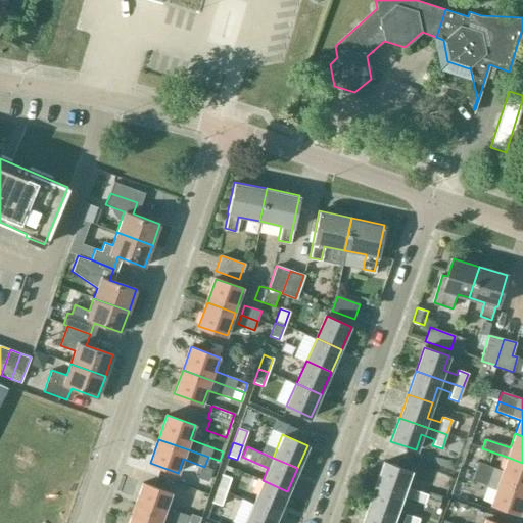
[(477,463),(474,472),(522,489),(522,463),(507,457),(502,471),(477,463)]
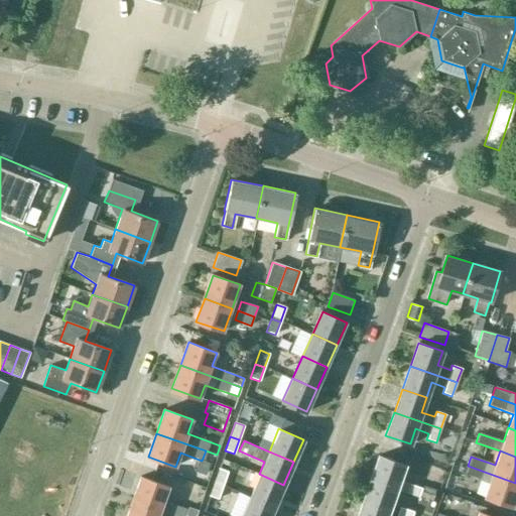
[(378,457),(370,480),(396,489),(395,490),(418,498),(421,488),(407,483),(399,480),(404,465),(378,457)]
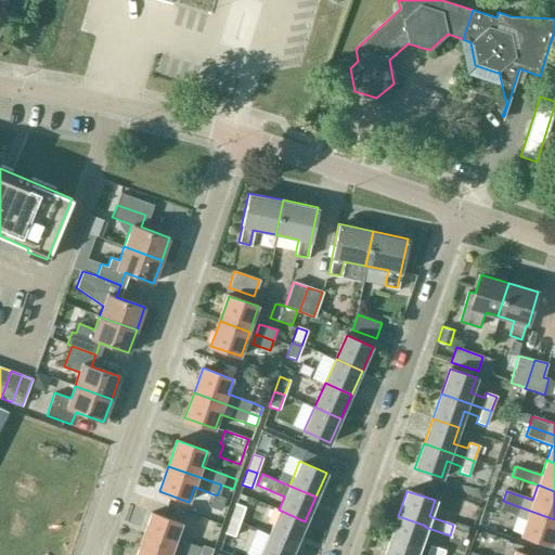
[(554,530),(554,519),(503,501),(500,511),(526,519),(520,534),(550,545),(554,530)]
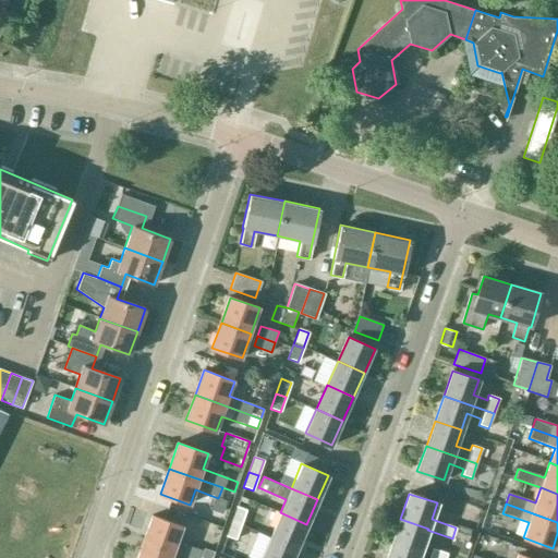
[(235,507),(231,522),(241,525),(246,510),(235,507)]
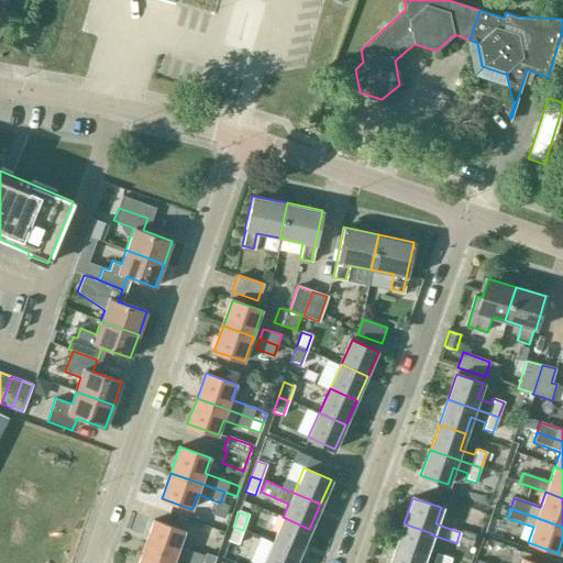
[(272,541),(299,553),(309,529),(283,517),(272,541)]
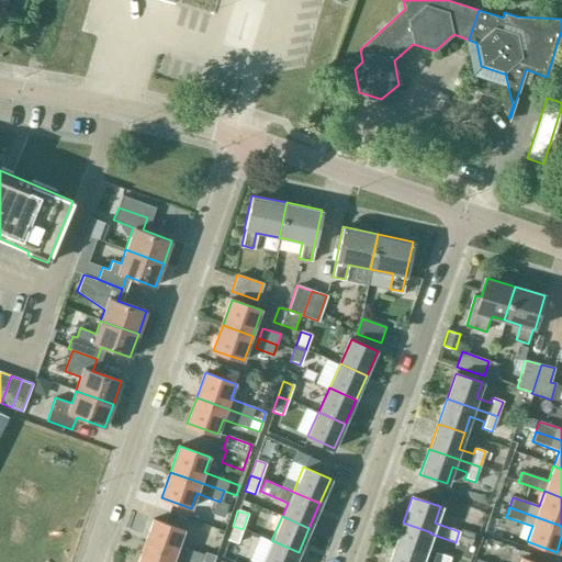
[(153,518),(143,544),(193,561),(200,561),(202,558),(203,554),(177,546),(182,529),(153,518)]
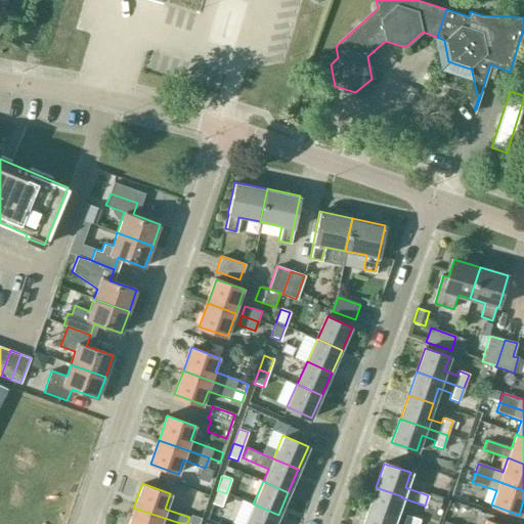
[(402,496),(376,487),(367,512),(393,521),(401,497),(402,496)]
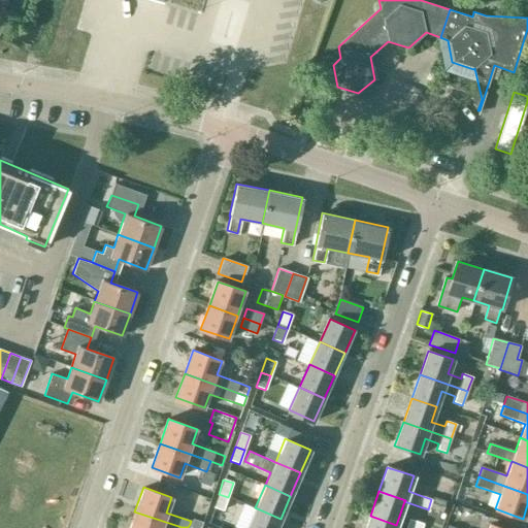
[(228,497),(219,494),(213,508),(223,512),(228,497)]
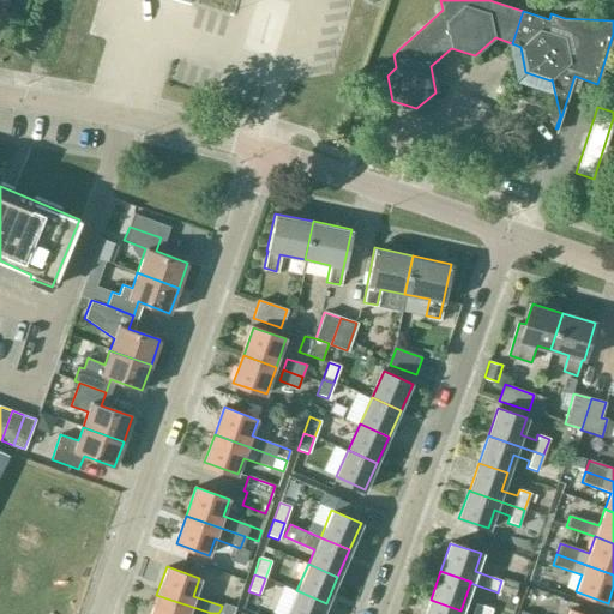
[(519,582),(504,577),(499,590),(515,595),(519,582)]
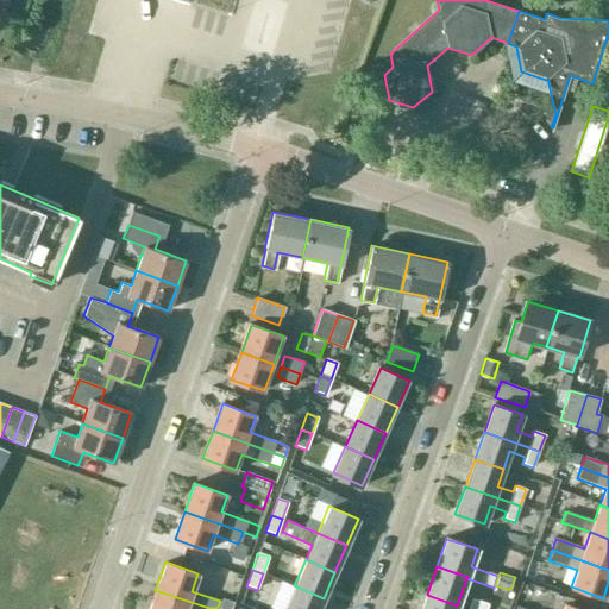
[(318,608),(324,598),(294,585),(283,608),(318,608)]
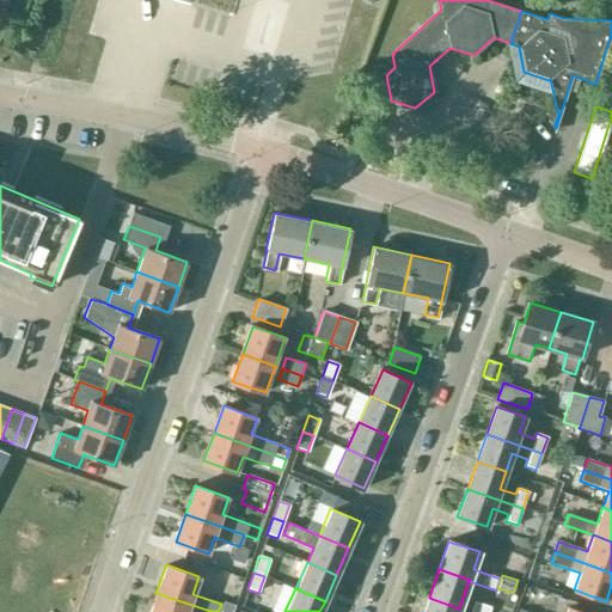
[(210,611),(155,593),(148,611),(210,611)]
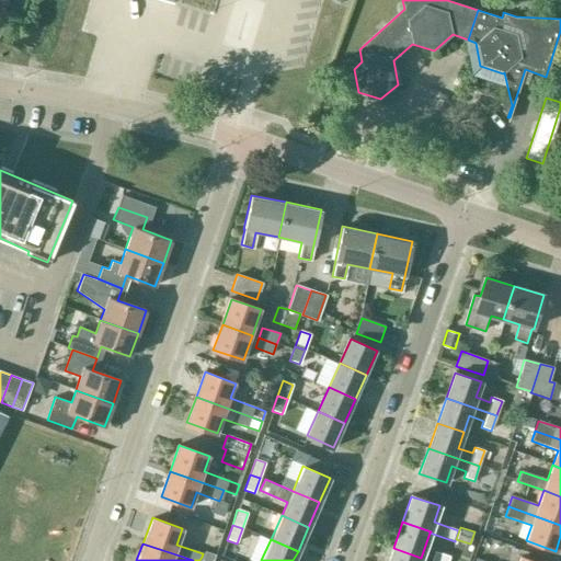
[(420,560),(421,558),(393,548),(388,560),(420,560)]
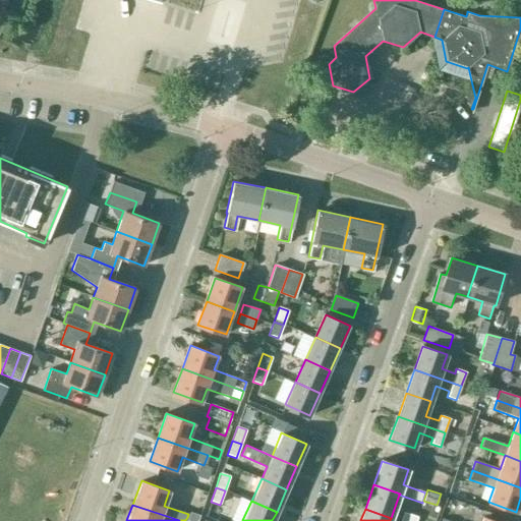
[(399,520),(415,520),(417,517),(403,512),(399,520)]
